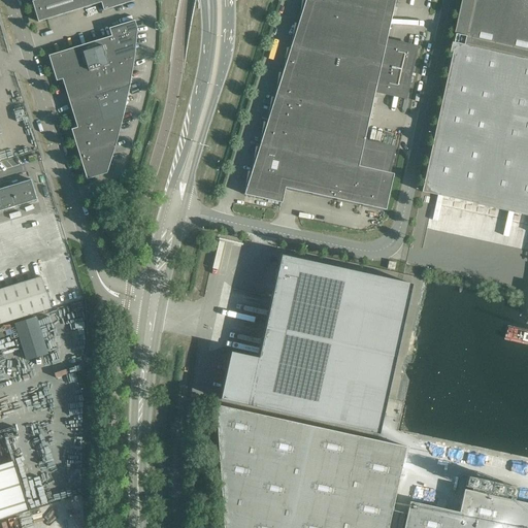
[(76,10),(73,0),(35,0),(32,1),(38,22),(48,19),(67,12),(76,10)]
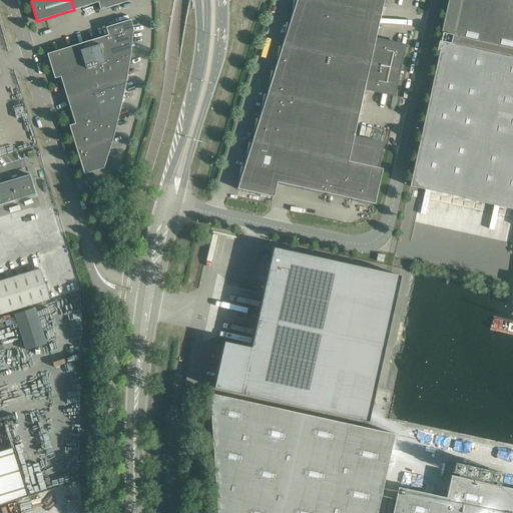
[(98,2),(97,0),(71,0),(74,10),(84,7),(98,2)]
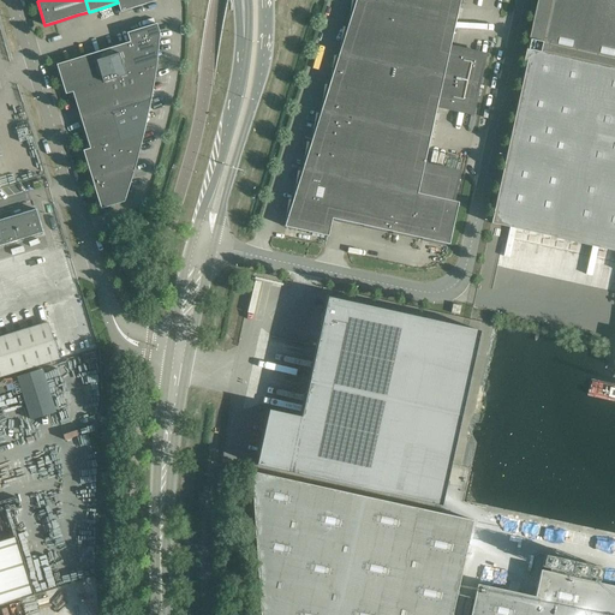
[(155,0),(117,0),(118,3),(120,12),(155,1),(156,1),(155,0)]
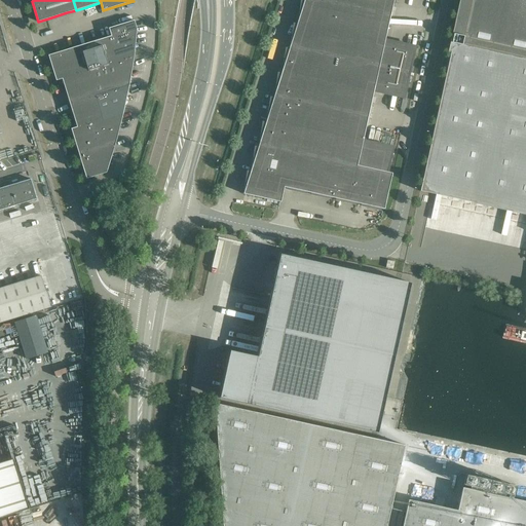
[(298,20),(298,22),(332,29),(338,4),(320,0),(300,0),(298,20)]
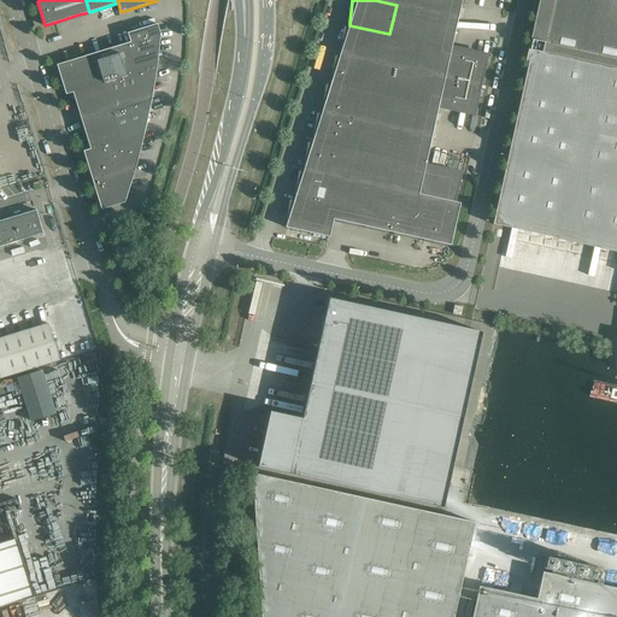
[(410,0),(409,7),(458,18),(459,15),(459,11),(462,0),(410,0)]
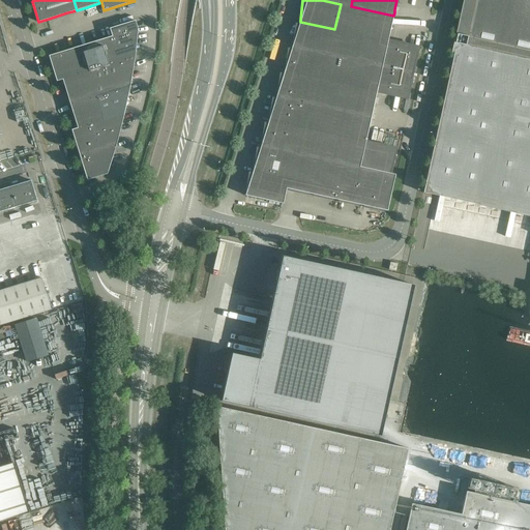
[(529,57),(529,0),(465,0),(462,19),(459,32),(457,41),(529,57)]
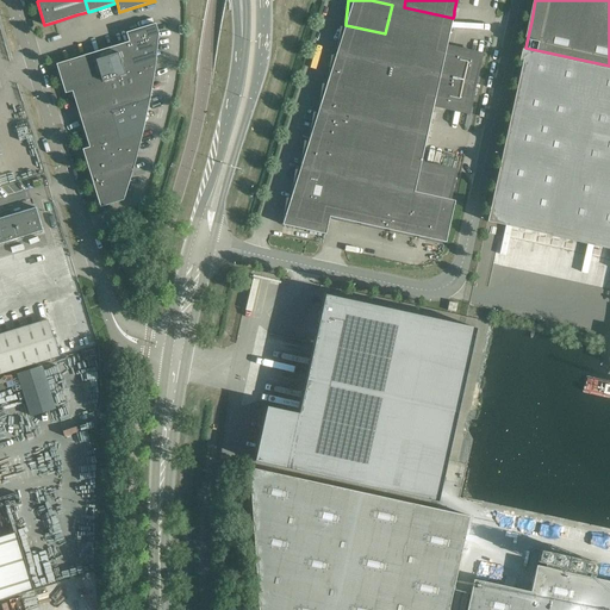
[(453,18),(404,7),(392,5),(385,33),(379,62),(474,83),(481,55),(456,49),(455,51),(450,50),(446,49),(448,42),(450,26),(452,22),(453,18)]
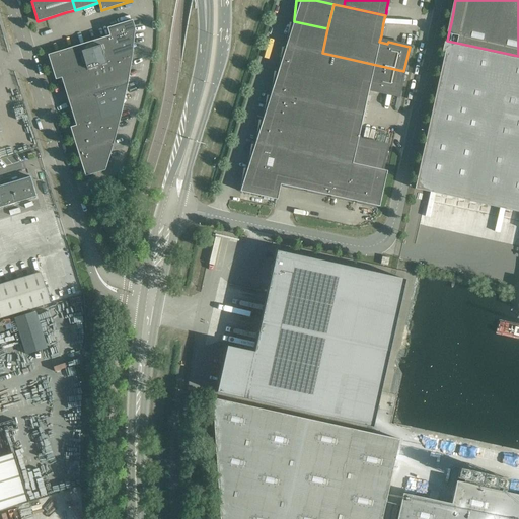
[(132,56),(135,29),(135,28),(132,20),(106,27),(109,35),(99,39),(106,63),(132,55),(132,56)]
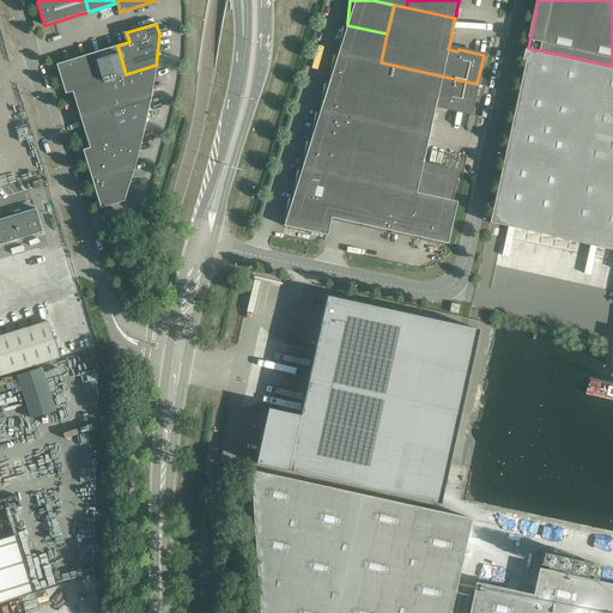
[(339,52),(338,53),(374,61),(381,62),(387,34),(347,25),(346,28),(341,28),(338,52),(339,52)]
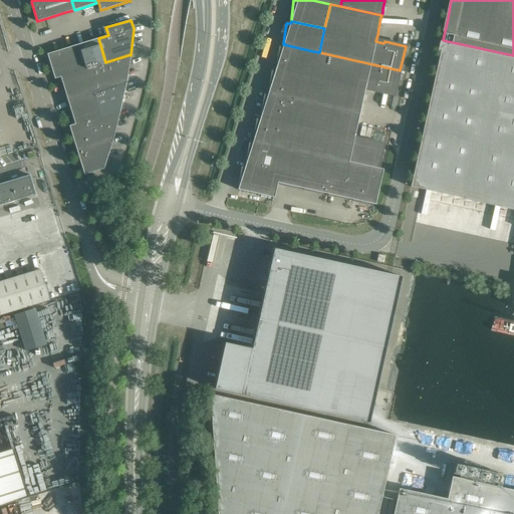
[(105,62),(98,38),(84,42),(85,45),(91,67),(105,62)]
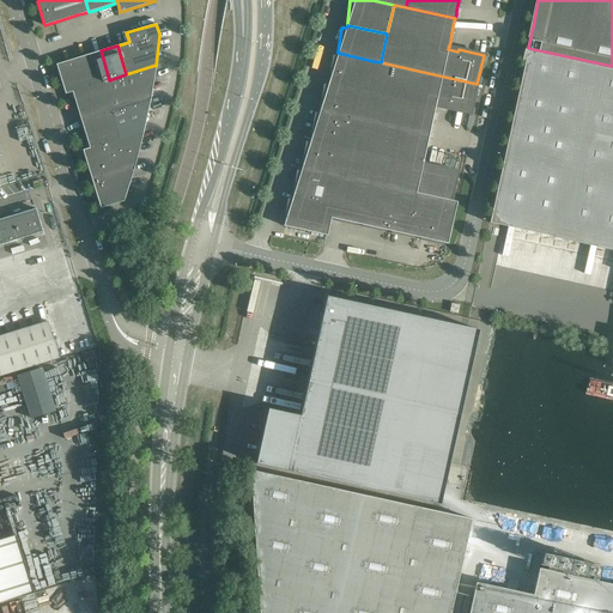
[(612,66),(528,48),(525,64),(497,189),(490,223),(491,223),(491,222),(498,224),(504,225),(504,222),(505,223),(514,224),(526,226),(539,230),(553,232),(568,236),(581,238),(598,242),(611,246),(612,246),(612,66)]
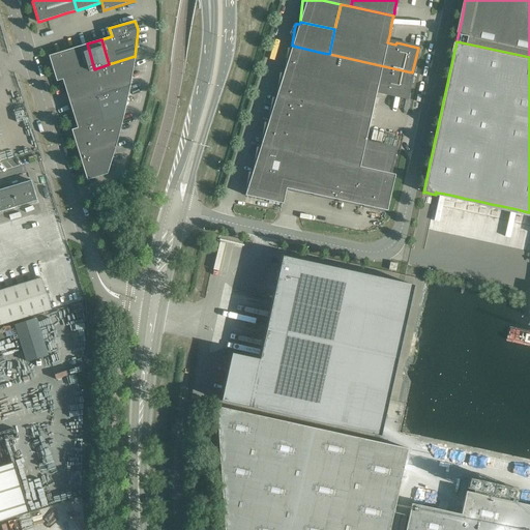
[(94,69),(88,47),(87,43),(55,54),(49,56),(56,82),(62,80),(62,79),(94,69)]
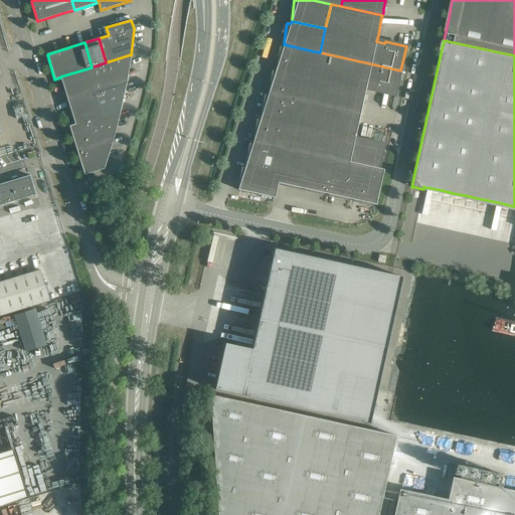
[(277,67),(277,68),(308,75),(314,51),(284,44),(283,47),(280,46),(277,67)]
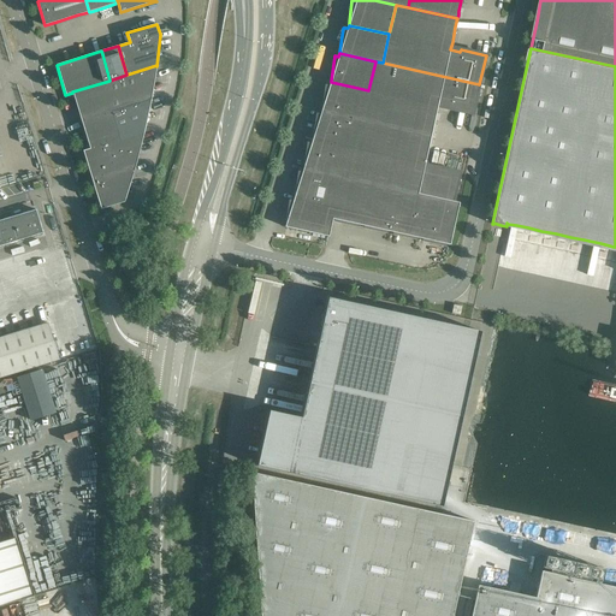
[(473,114),(479,84),(383,63),(375,61),(368,90),(362,120),(431,136),(432,132),(433,128),(437,112),(438,105),(443,106),(448,107),(446,108),(473,114)]
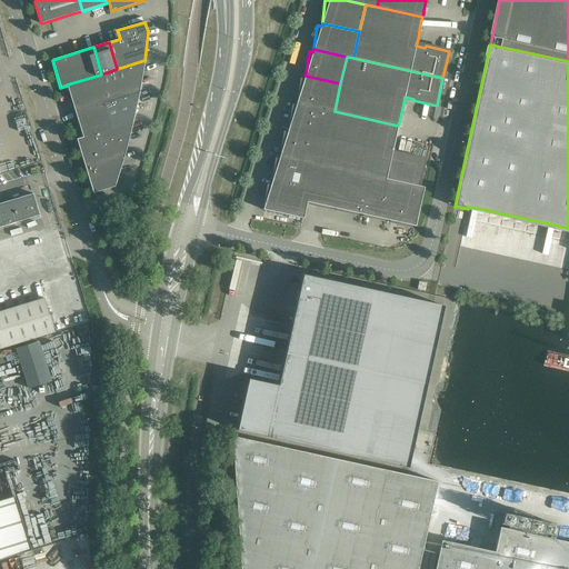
[(140,91),(142,80),(145,61),(145,60),(117,69),(101,75),(110,100),(140,91)]
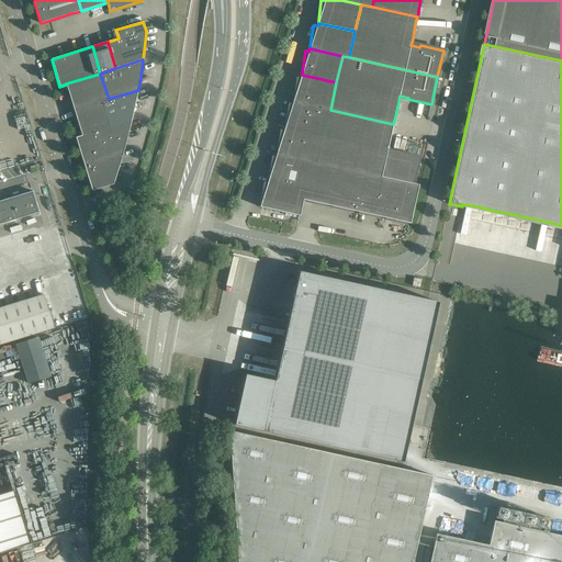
[(109,99),(100,74),(66,83),(66,85),(70,97),(74,110),(109,99)]
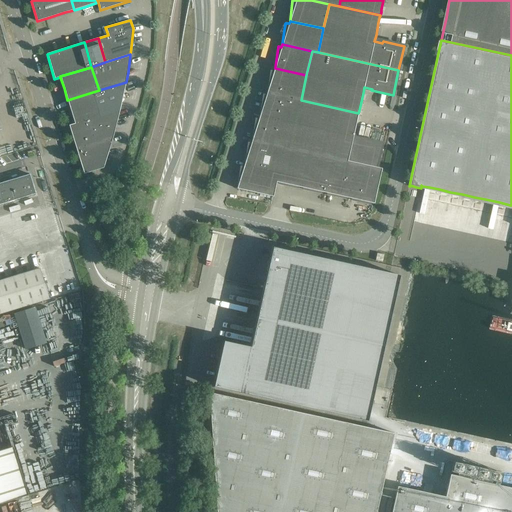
[(268,91),(267,93),(295,99),(301,100),(306,75),(275,68),(274,71),(270,70),(267,90),(268,91)]
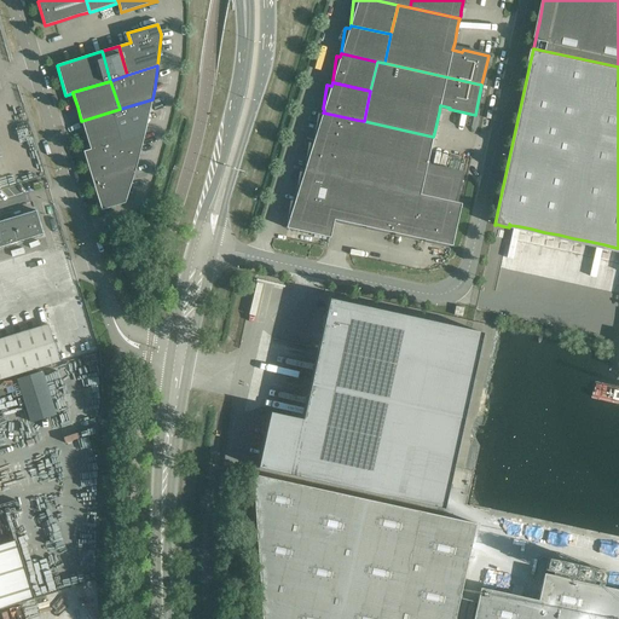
[(148,121),(152,100),(152,99),(120,109),(128,138),(145,133),(145,134),(148,121)]
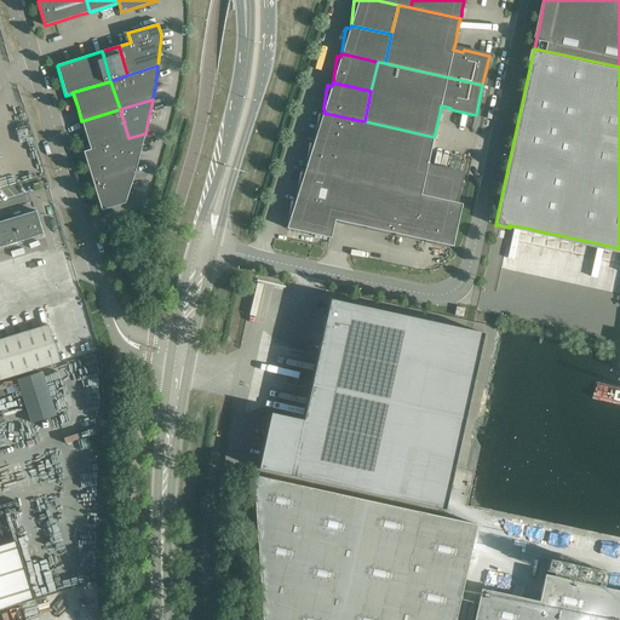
[(128,138),(120,109),(81,121),(86,136),(91,150),(128,138)]
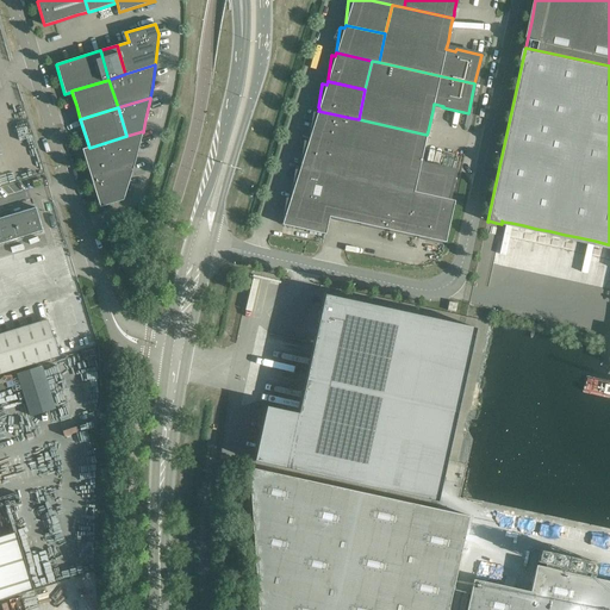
[(310,136),(310,138),(344,147),(352,118),(318,111),(317,113),(312,112),(310,136)]
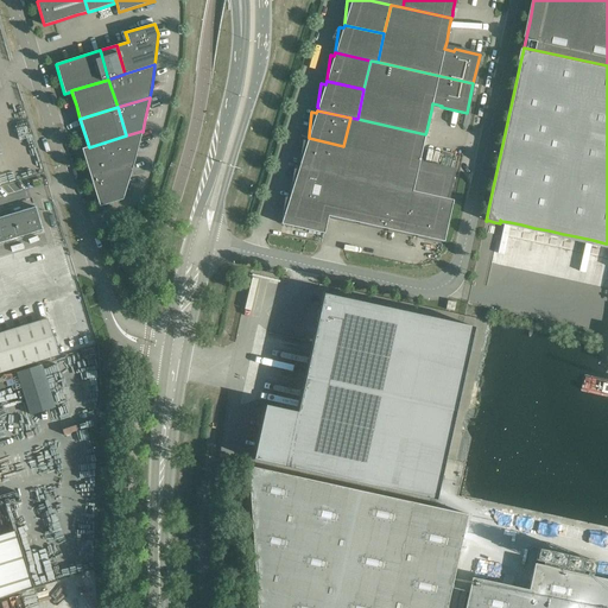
[(425,134),(358,119),(350,118),(343,146),(337,175),(367,181),(396,188),(424,194),(448,200),(454,170),(429,164),(428,166),(423,165),(419,164),(420,157),(424,141),(425,138),(425,134)]
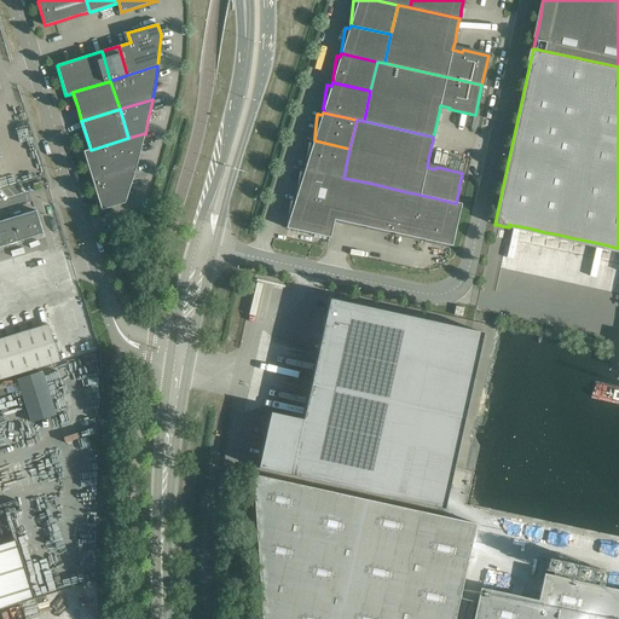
[(136,168),(139,155),(145,134),(145,133),(128,138),(91,150),(84,151),(92,181),(136,168)]
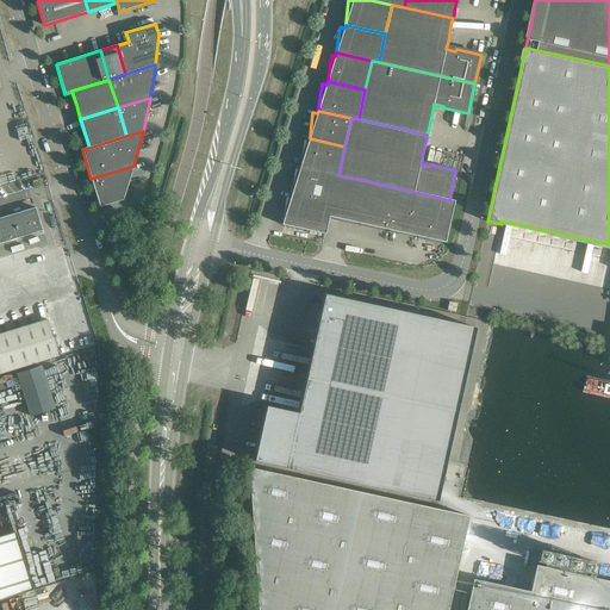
[(302,165),(300,167),(338,175),(344,147),(310,138),(309,142),(304,141),(300,165),(302,165)]
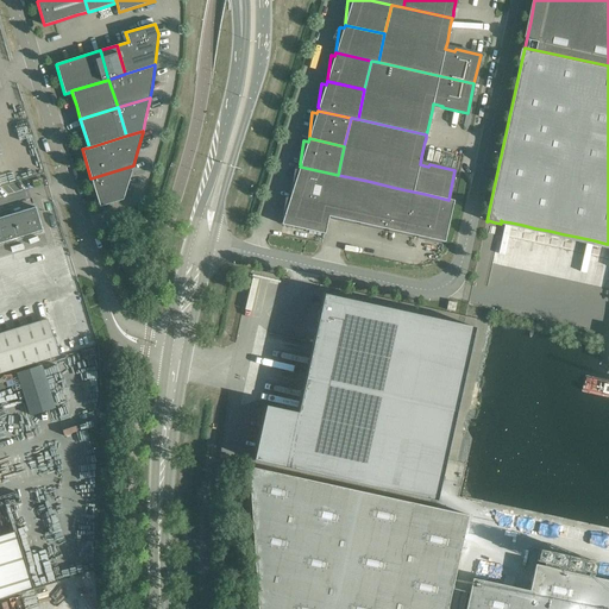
[(124,199),(127,186),(133,165),(90,179),(100,207),(123,200),(124,200),(124,199)]
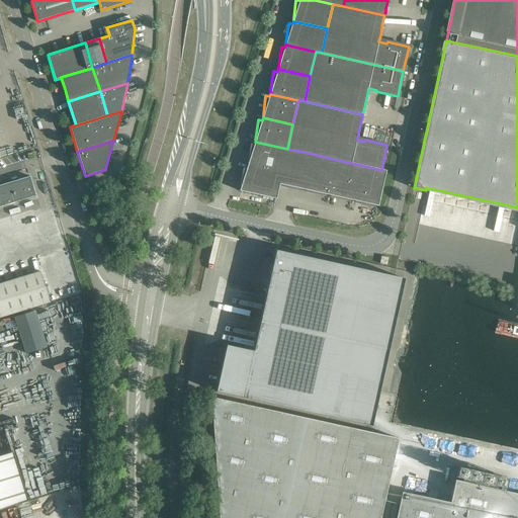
[(248,164),(247,166),(282,174),(287,149),(255,142),(254,145),(250,144),(248,164)]
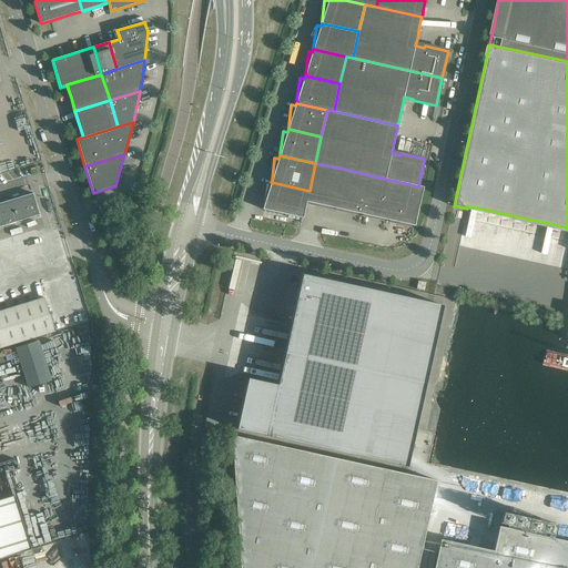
[(310,191),(307,202),(308,202),(307,205),(331,210),(331,208),(334,209),(343,169),(315,163),(310,191)]
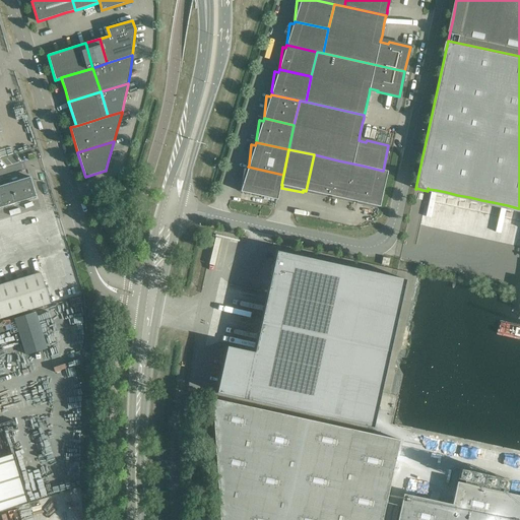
[(314,154),(306,191),(307,191),(307,193),(327,198),(327,195),(330,196),(338,160),(314,154)]
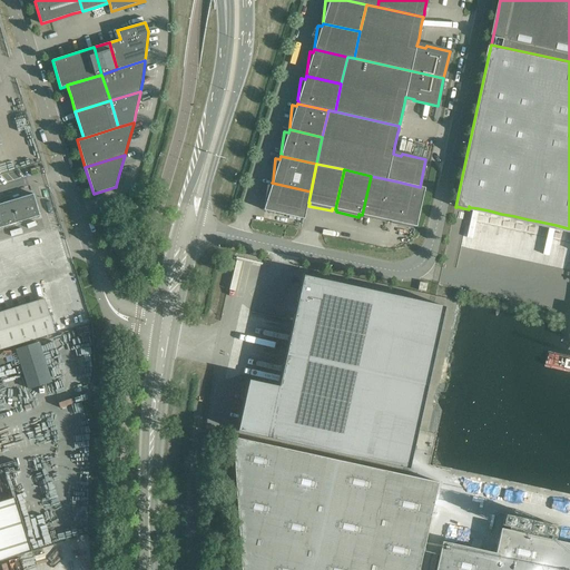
[(371,176),(362,215),(364,215),(363,217),(385,223),(386,220),(390,220),(397,182),(371,176)]
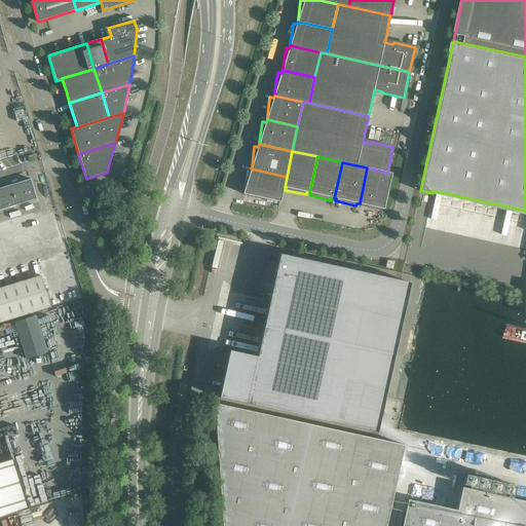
[(367,167),(360,203),(361,204),(361,207),(381,211),(381,209),(384,210),(392,174),(387,173),(367,167)]
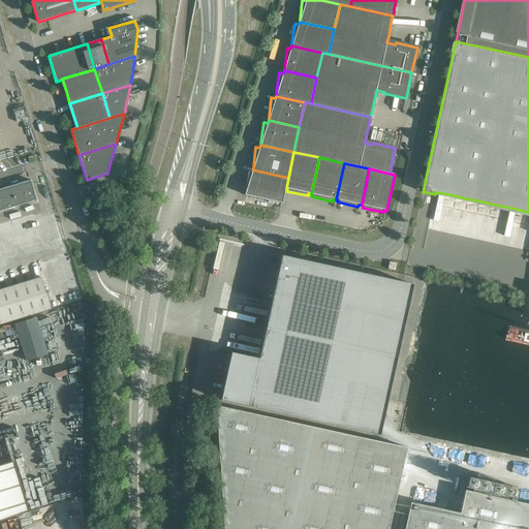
[(245,192),(245,195),(248,195),(282,204),(286,188),(288,178),(252,169),(252,173),(248,172),(245,192)]
